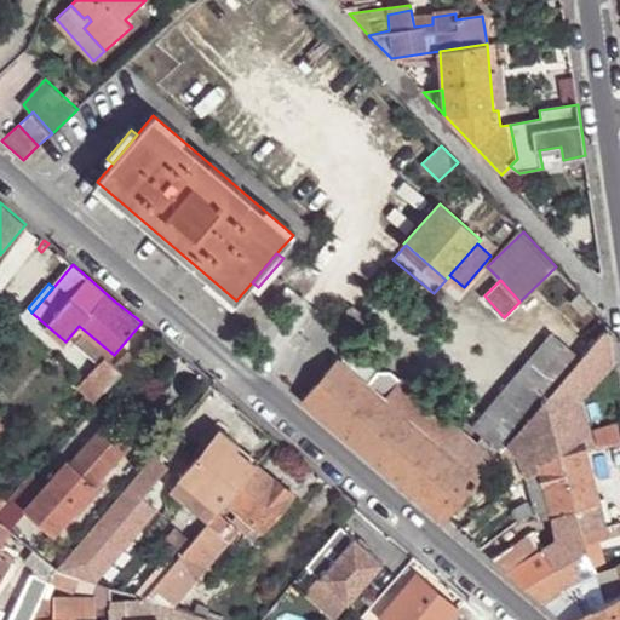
[(591,304),(580,292),(572,300),(583,313),(591,304)]
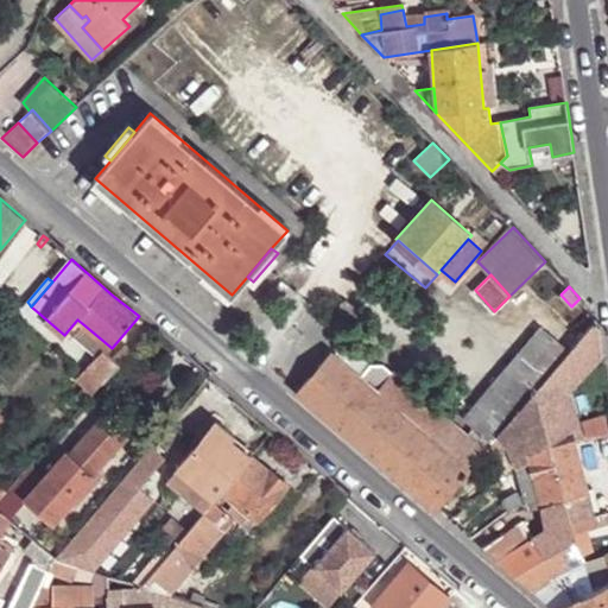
[(572,350),(537,390),(565,500),(588,493),(564,398),(603,353),(600,327),(595,323),(572,350)]
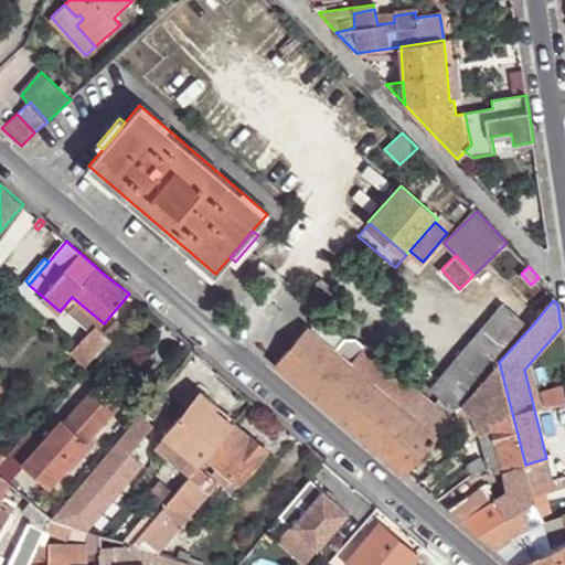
[(100,328),(104,323),(77,301),(68,310),(92,330),(96,326),(100,328)]
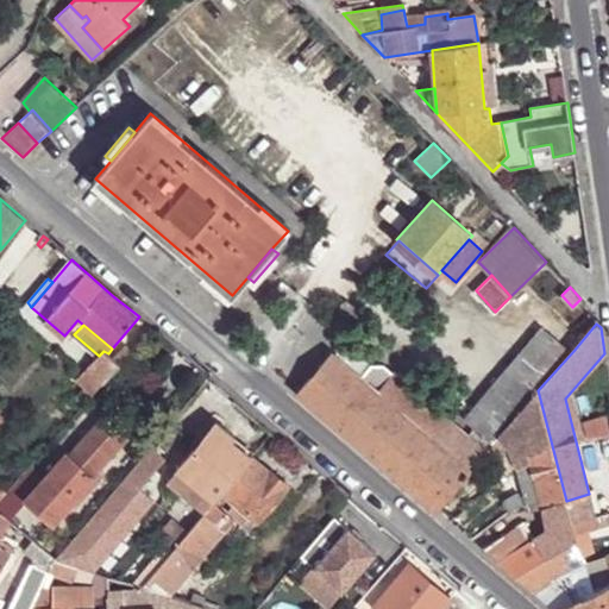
[(475,426),(494,443),(500,437),(519,413),(538,390),(573,351),(544,326),(465,418),(475,426)]
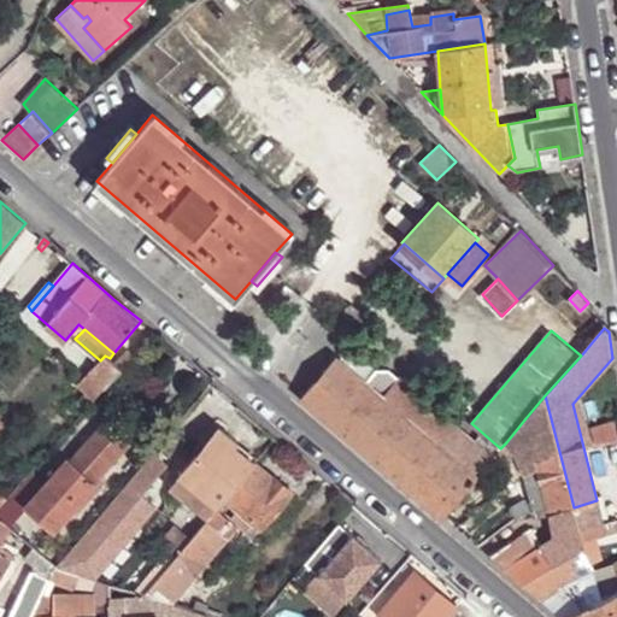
[(86,391),(97,400),(107,388),(135,356),(129,351),(115,364),(110,358),(105,356),(100,360),(78,385),(86,391)]
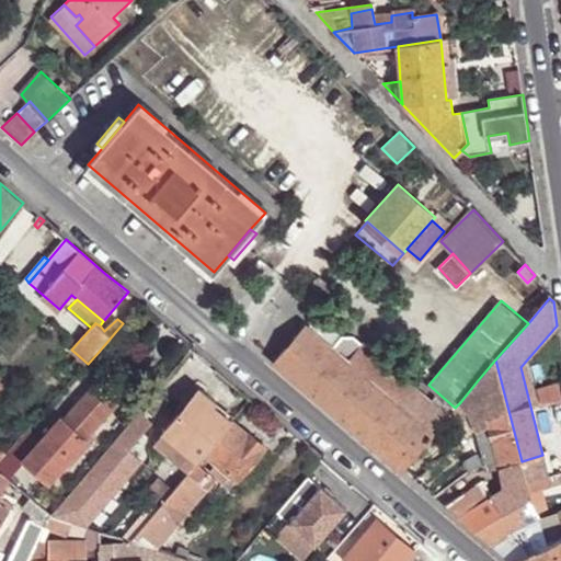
[(274,361),(402,468),(433,433),(347,362),(332,347),(305,325),(274,361)]
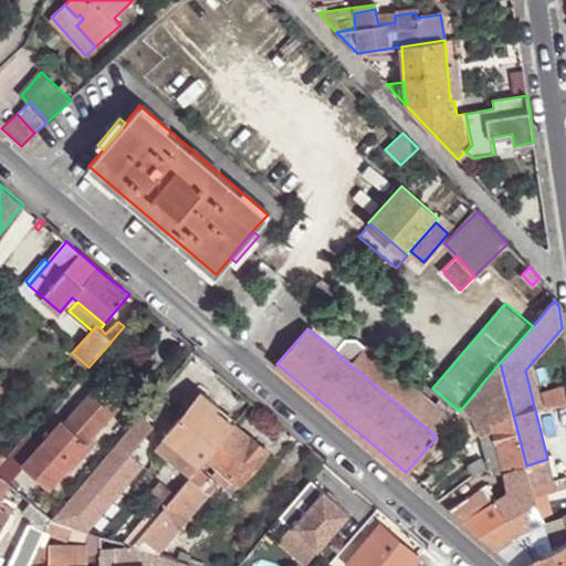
[(346,339),(335,350),(350,365),(367,347),(356,338),(346,339)]
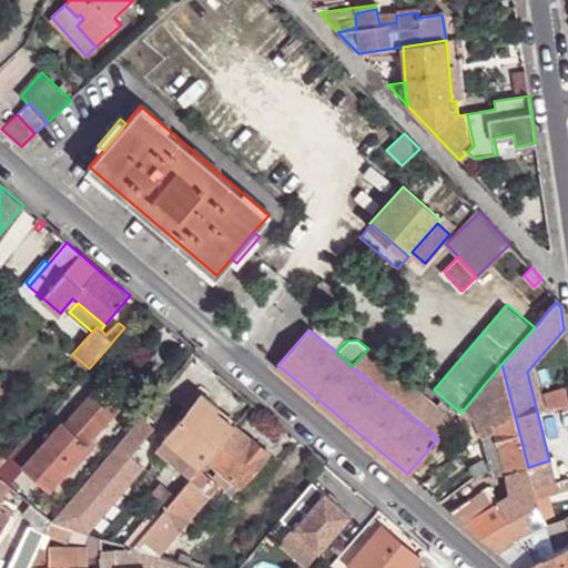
[(352,366),(438,438),(454,421),(436,406),(368,348),(352,366)]
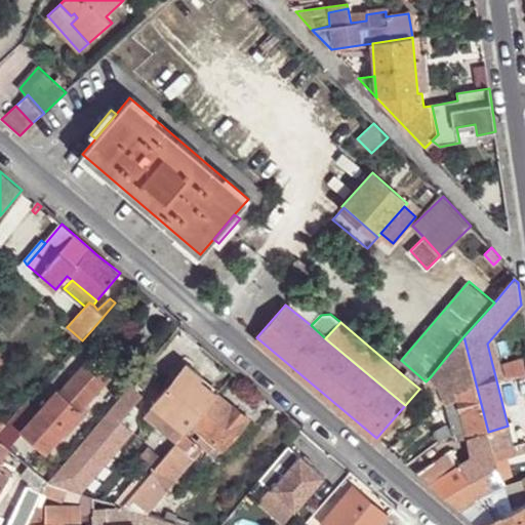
[(65,341),(73,350),(82,340),(73,332),(65,341)]
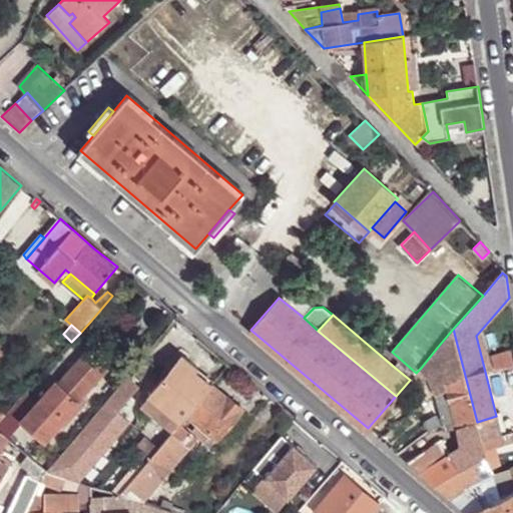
[(453,329),(437,348),(442,367),(458,427),(459,427),(477,422),(453,329)]
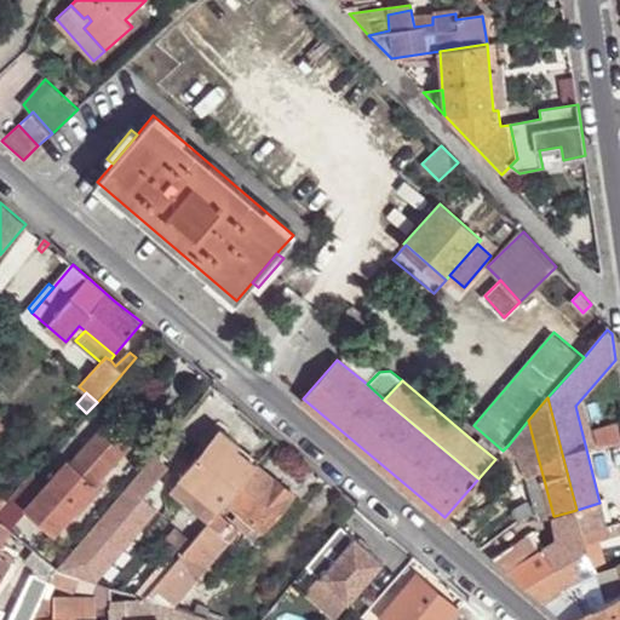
[(503,451),(500,453),(507,463),(518,454),(534,443),(528,420),(509,445),(503,451)]
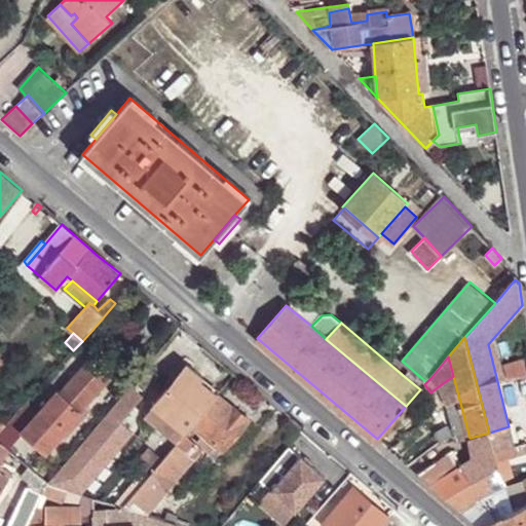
[(70,429),(72,430),(90,411),(86,408),(116,378),(96,359),(64,391),(62,389),(24,431),(47,453),(65,435),(70,429)]
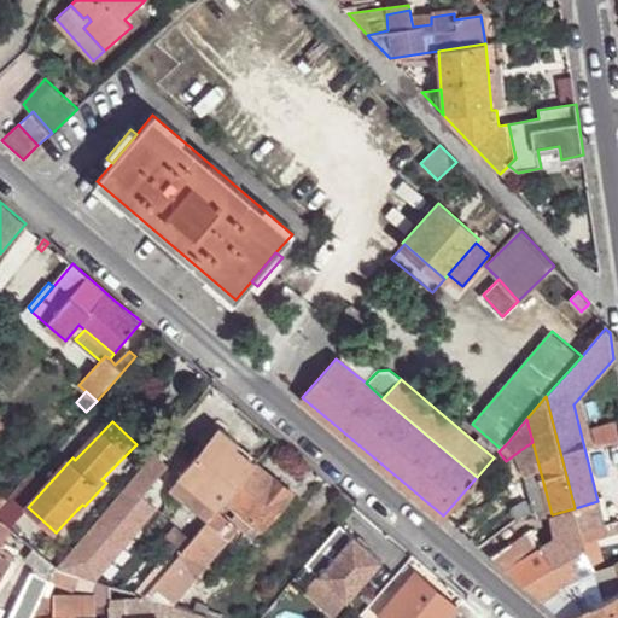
[(227,499),(257,461),(238,445),(242,442),(221,425),(181,473),(208,495),(220,506),(227,499)]
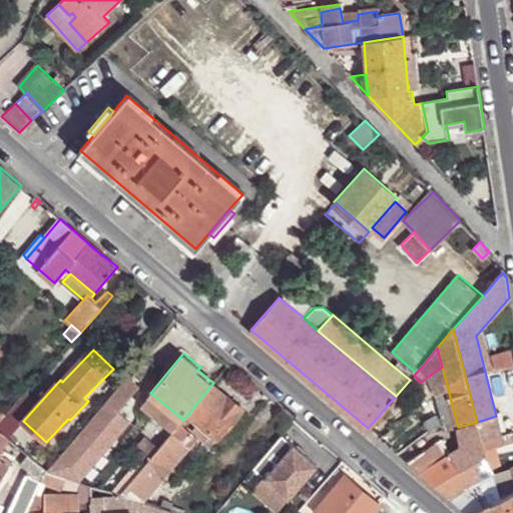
[(512,355),(497,359),(498,367),(512,364),(512,355)]
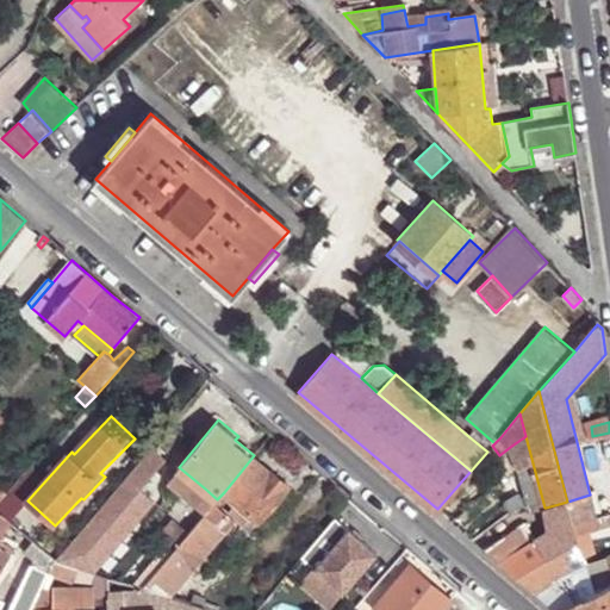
[(468,436),(487,452),(492,446),(495,443),(475,427),(468,436)]
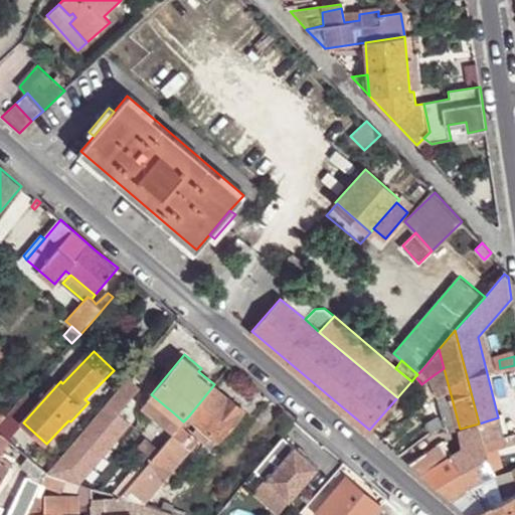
[(444,368),(431,377),(444,423),(447,433),(460,428),(444,368)]
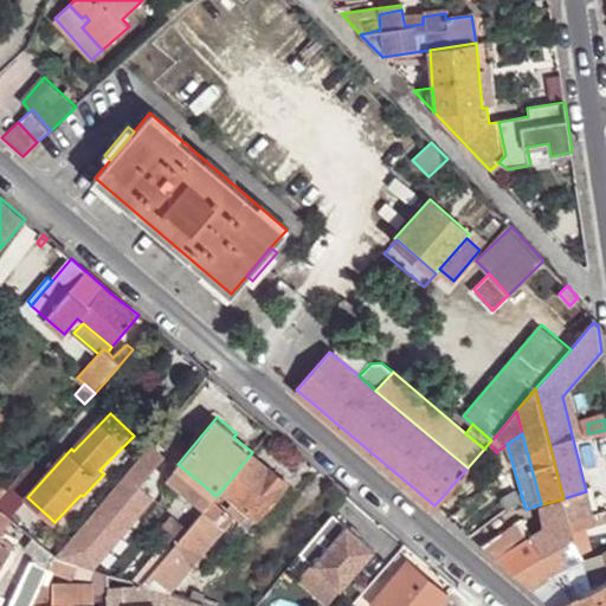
[(57,556),(88,566),(154,497),(140,485),(166,456),(152,444),(57,556)]
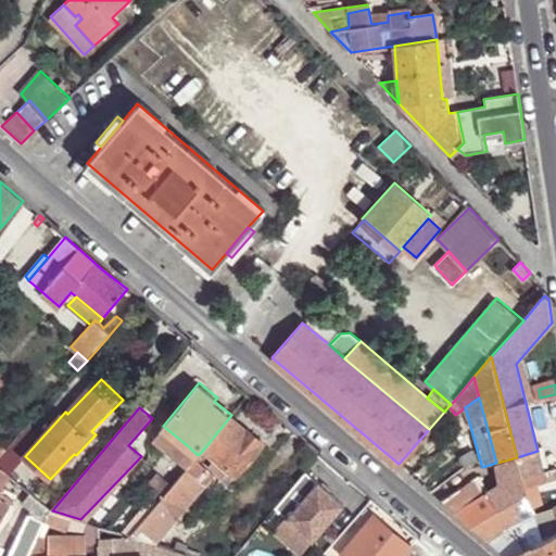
[(248,429),(231,415),(204,449),(215,458),(236,475),(237,477),(265,442),(249,428),(248,429)]
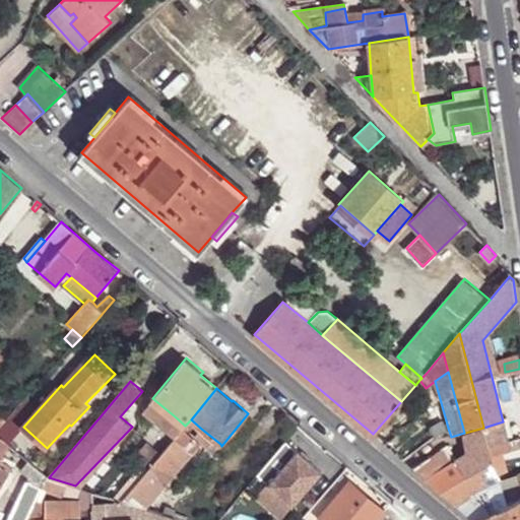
[(167,427),(175,416),(152,398),(144,407),(167,427)]
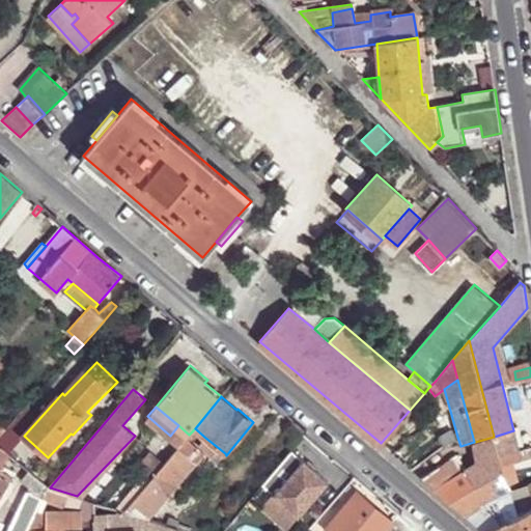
[(185,440),(189,435),(178,425),(170,436),(180,445),(185,440)]
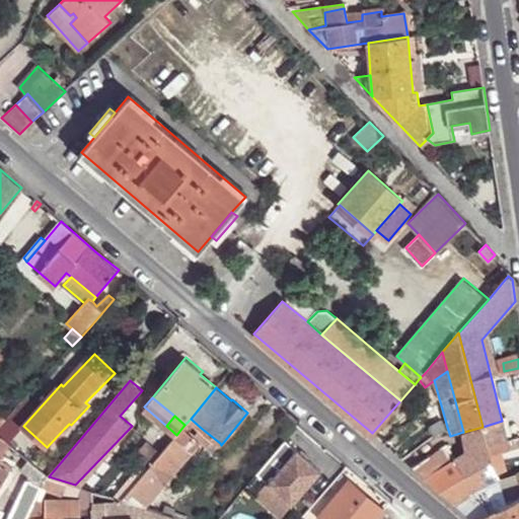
[(435,434),(447,427),(442,417),(429,425),(435,434)]
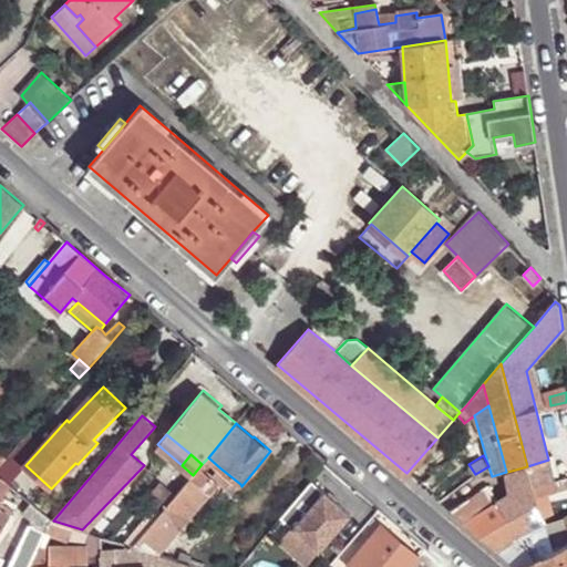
[(548,460),(527,466),(534,486),(554,481),(548,460)]
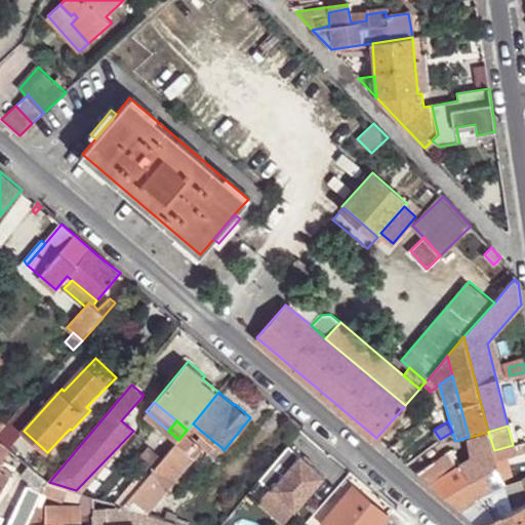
[(416,473),(445,496),(498,463),(497,459),(494,450),(488,432),(470,437),(474,455),(462,462),(442,475),(434,461),(416,473)]
